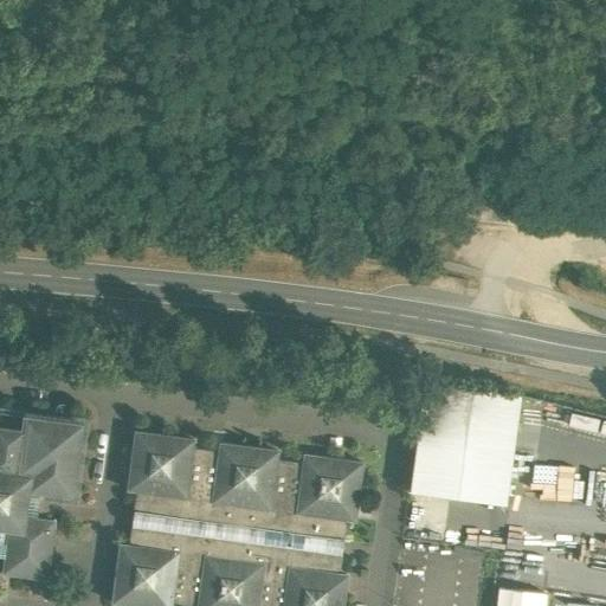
[(520,397),(429,385),(427,385),(426,385),(412,491),(413,491),(504,504),(520,397)]
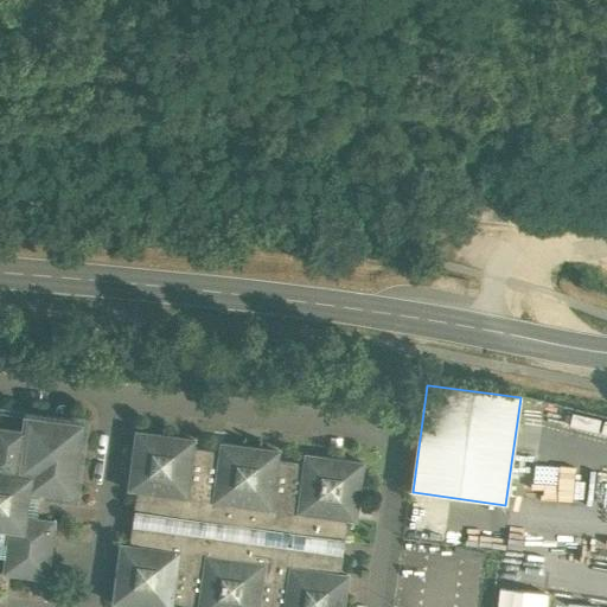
[(0,547),(6,548),(2,576),(48,582),(55,523),(25,519),(29,493),(74,498),(83,426),(25,419),(23,433),(0,429),(0,547)]
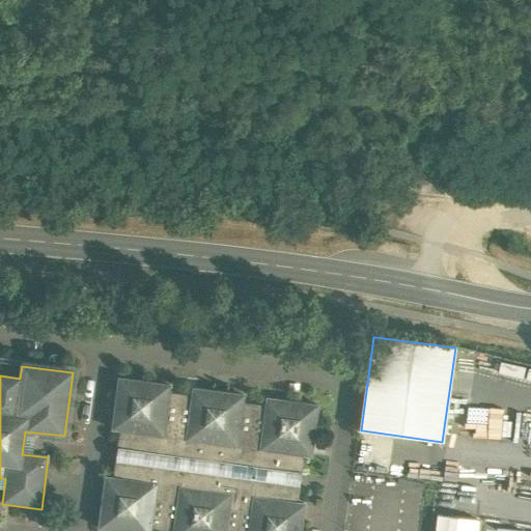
[(170,387),(119,380),(112,429),(120,430),(113,478),(106,478),(99,529),(110,530),(150,530),(151,528),(171,530),(302,530),(306,505),(298,504),(303,457),(311,458),(317,407),(266,399),(264,408),(244,404),(245,397),(194,390),(193,398),(169,395),(170,387)]
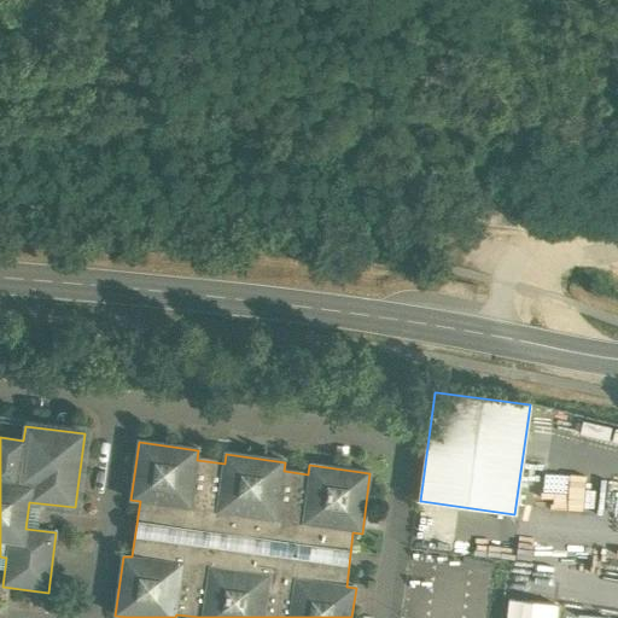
[(608,598),(614,547),(517,536),(511,588),(608,598)]
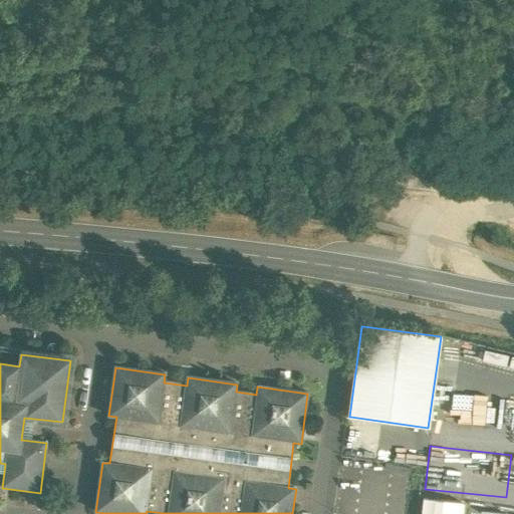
[(424,496),(421,513),(463,513),(466,501),(424,496)]
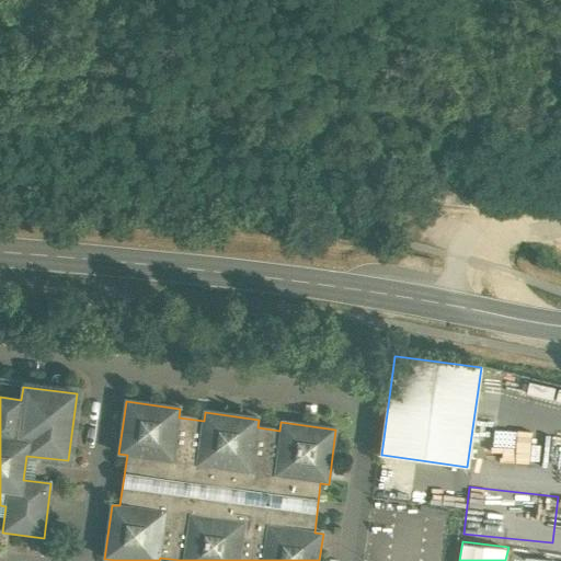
All buildings are outlined.
